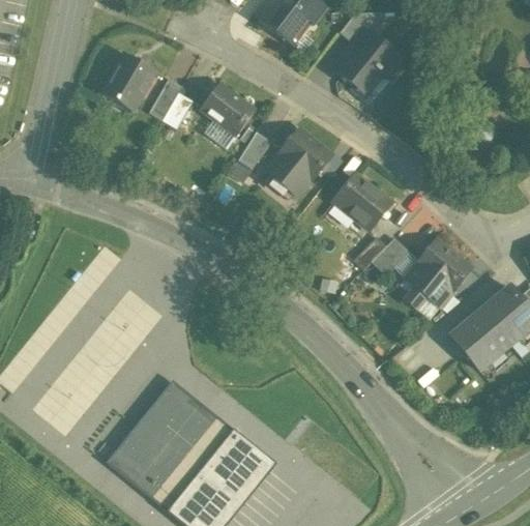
[(271,0),(257,20),(293,47),(294,46),(290,42),(307,20),(312,23),(324,5),(317,0),(271,0)]
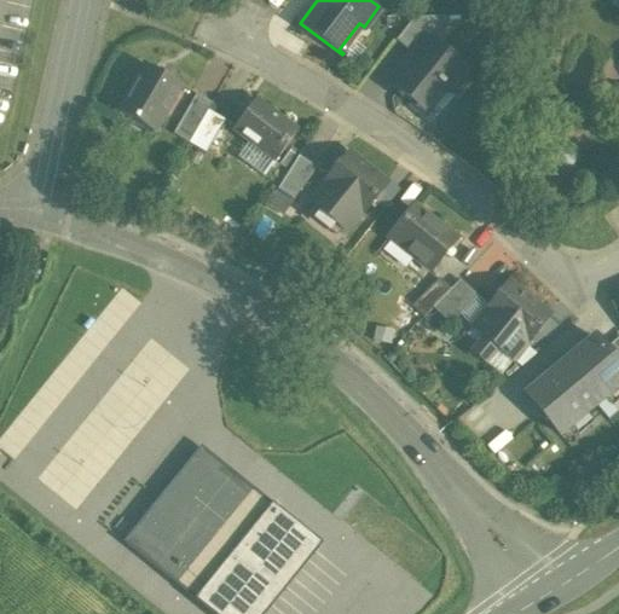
[(444,13),(414,15),(397,38),(411,50),(424,34),(431,40),(449,18),(444,13)]
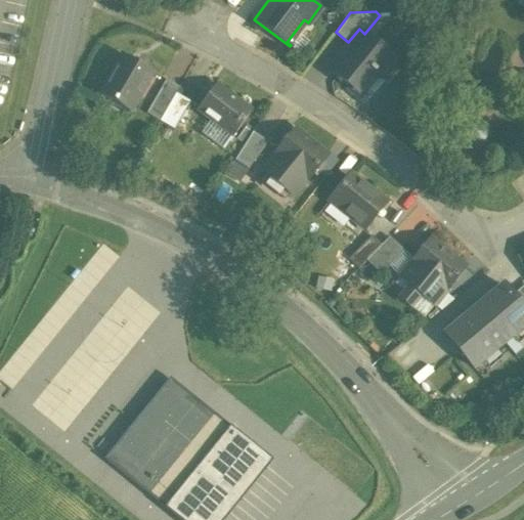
[(348,42),(329,67),(349,83),(349,84),(354,78),(362,85),(363,84),(374,72),(376,74),(378,72),(382,76),(395,59),(364,34),(359,29),(348,42)]
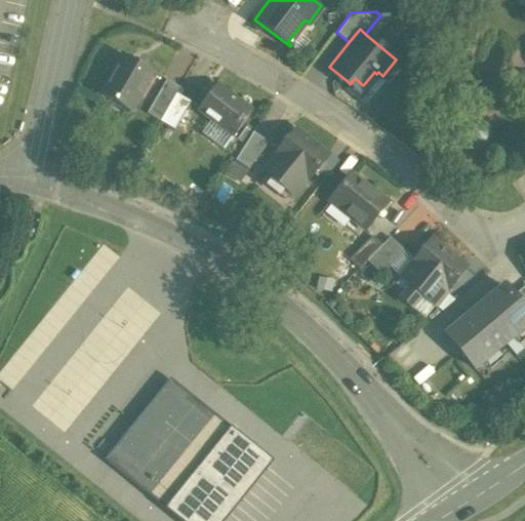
[(154,70),(123,53),(101,93),(130,110),(154,70)]
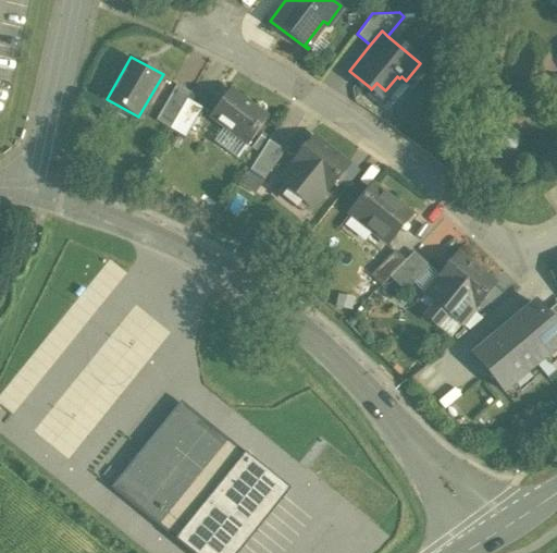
[(397,98),(386,89),(385,90),(376,83),(371,89),(371,88),(367,93),(385,108),(390,108),(397,98)]
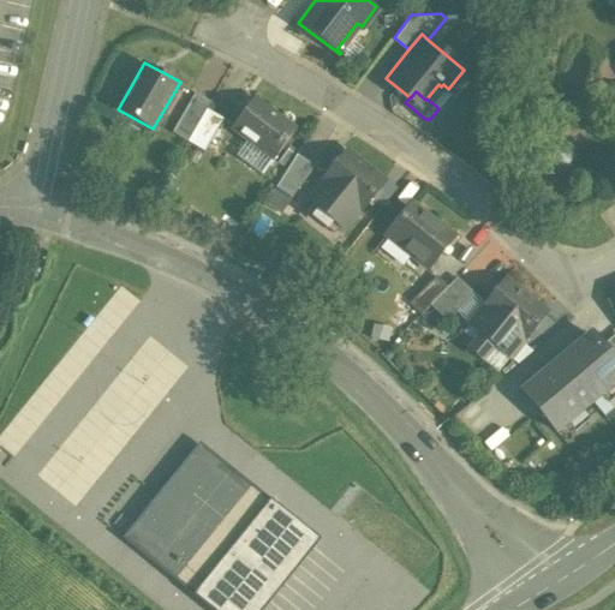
[(296,127),(254,96),(232,126),(248,138),(237,154),(262,173),(296,127)]
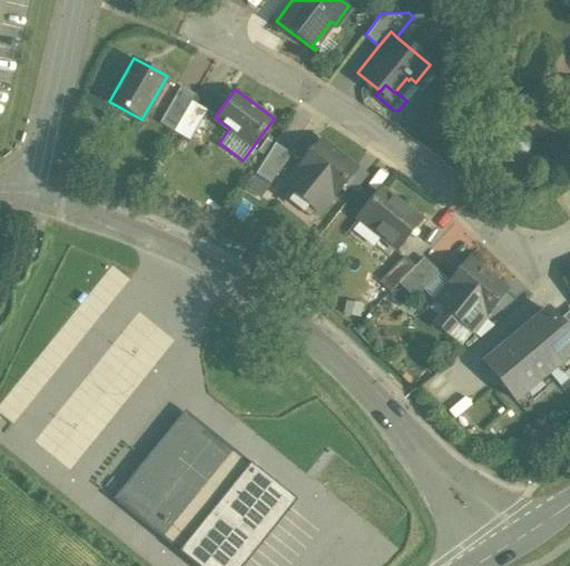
[(203,111),(187,103),(169,133),(185,142),(203,111)]
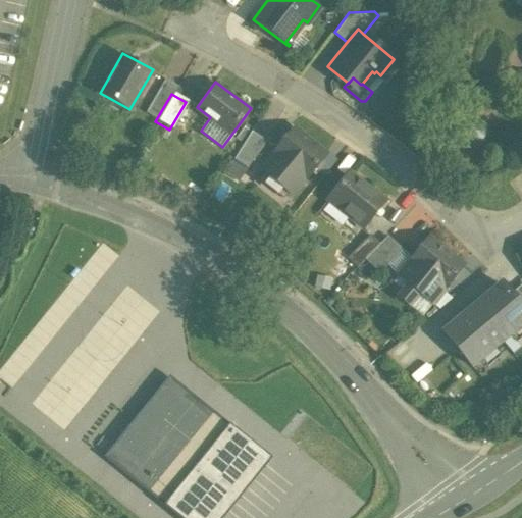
[(483,120),(464,115),(456,120),(453,130),(458,138),(477,143),(485,139),(487,128),(483,120)]
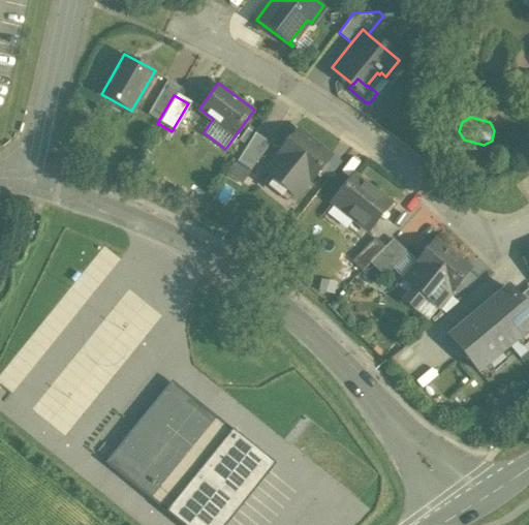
[(299,128),(277,154),(278,155),(266,171),(296,195),(309,179),(310,180),(331,154),(299,128)]
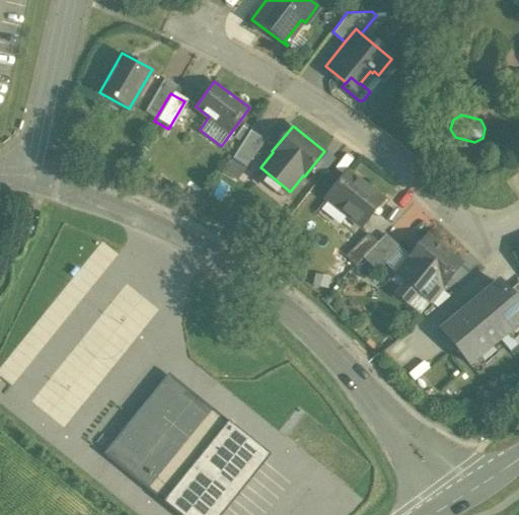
[(250,129),(234,156),(246,163),(264,138),(250,129)]
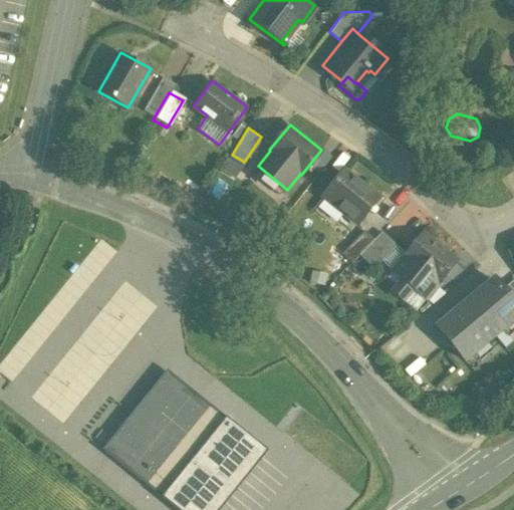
[(344,168),(322,195),(357,223),(379,196),(344,168)]
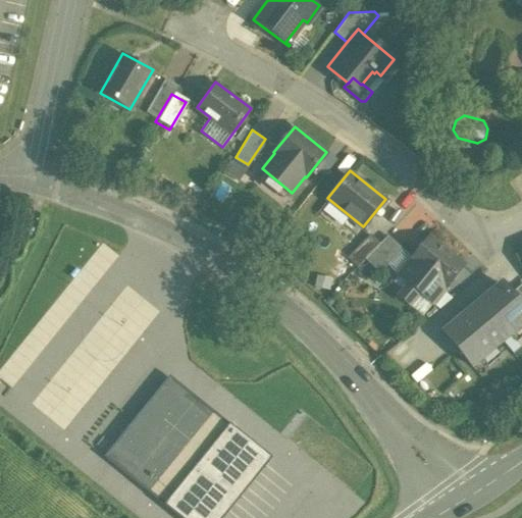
[(370,232),(348,256),(357,265),(364,257),(379,241),(370,232)]
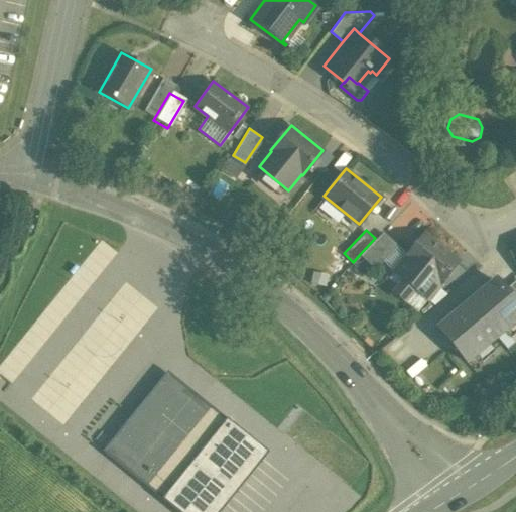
[(375,238),(360,254),(375,268),(398,244),(383,230),(375,238)]
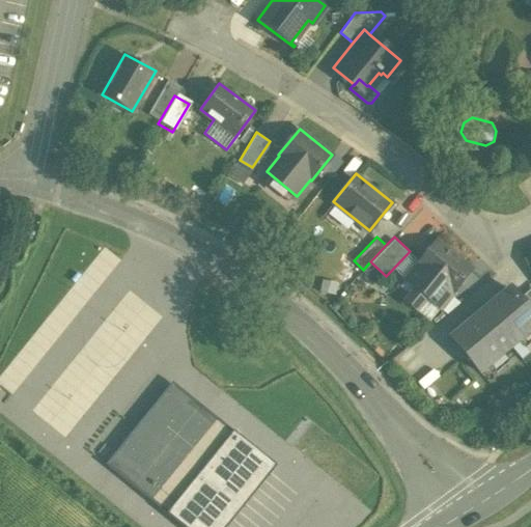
[(472,268),(437,240),(417,265),(451,293),(472,268)]
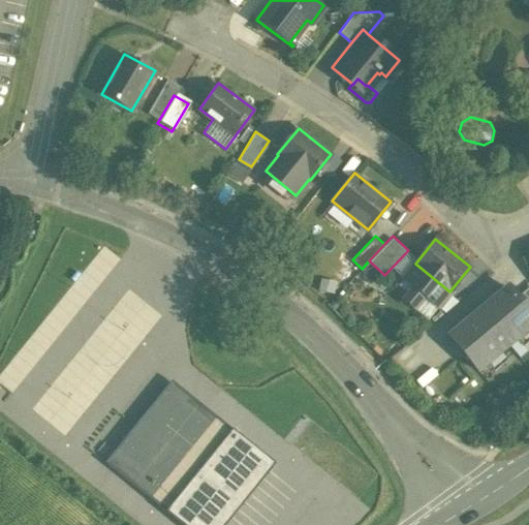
[(449,291),(415,264),(404,278),(414,286),(424,295),(438,306),(449,291)]
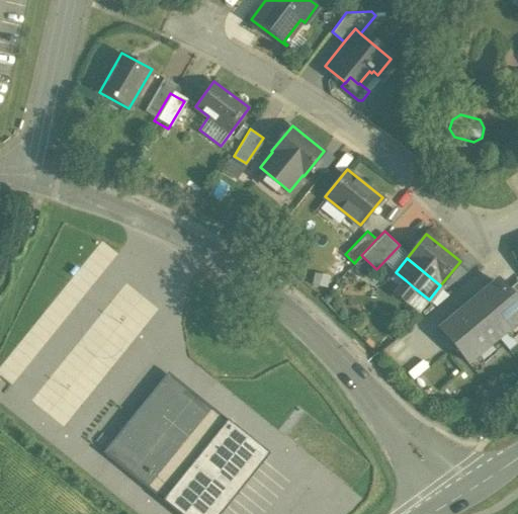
[(517,300),(517,278),(506,289),(516,302),(517,300)]
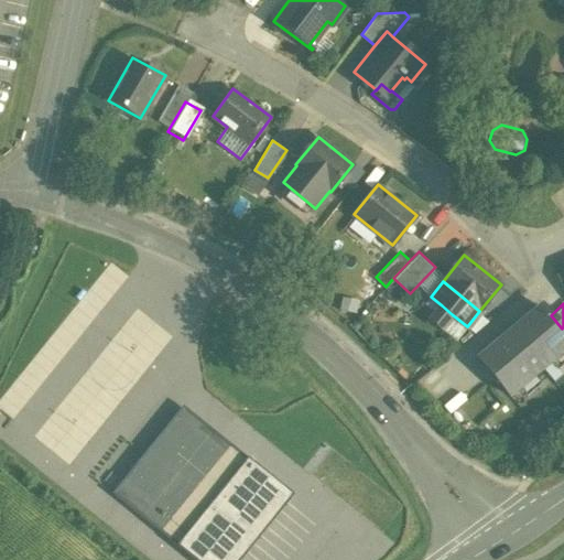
[(523,326),(514,333),(542,366),(551,358),(552,361),(563,351),(563,350),(563,348),(563,347),(563,331),(562,329),(551,315),(542,304),(531,313),(532,315),(521,324),(523,326)]
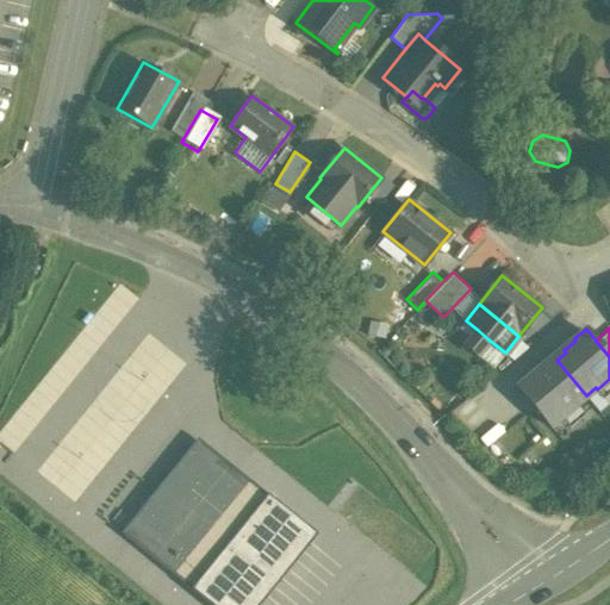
[(489,340),(478,330),(467,343),(478,353),(489,340)]
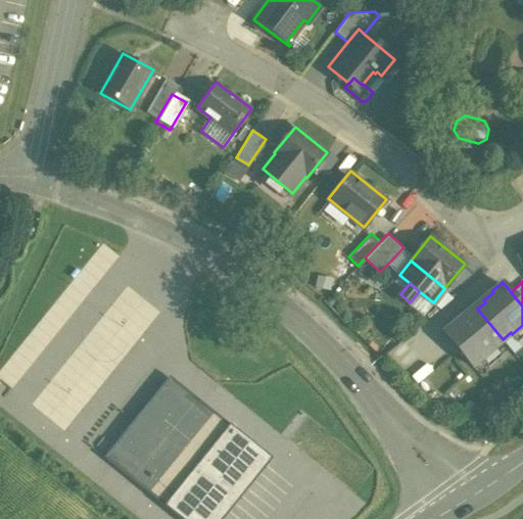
[(433,302),(419,291),(410,302),(424,314),(433,302)]
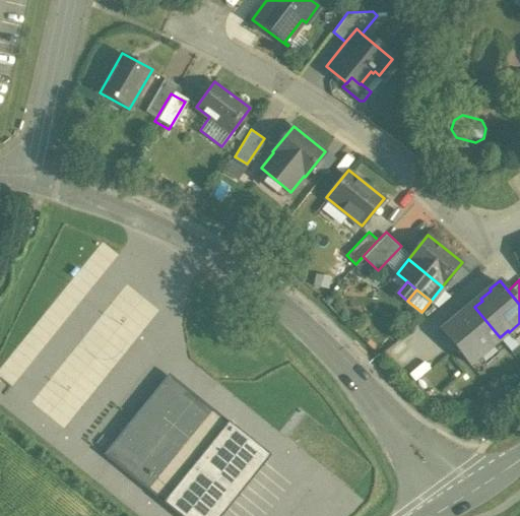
[(452,320),(442,329),(470,363),(478,356),(480,357),(493,345),(492,344),(500,337),(474,307),(465,314),(464,313),(453,322),(452,320)]
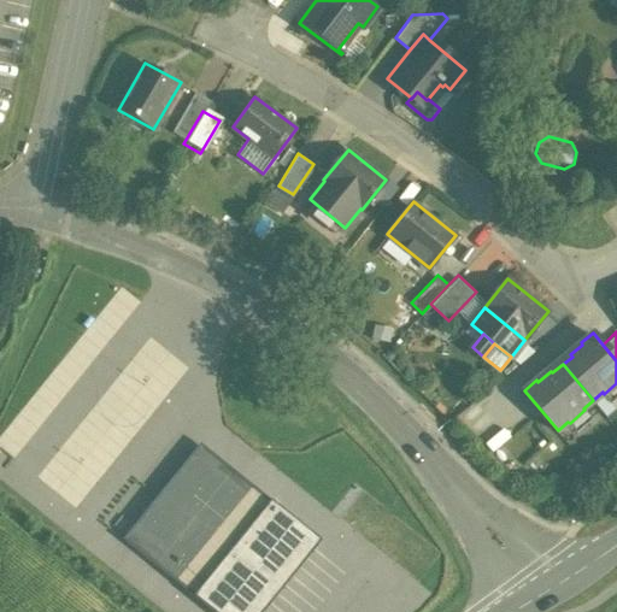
[(260,611),(319,540),(200,443),(125,536),(218,611),(260,611)]
